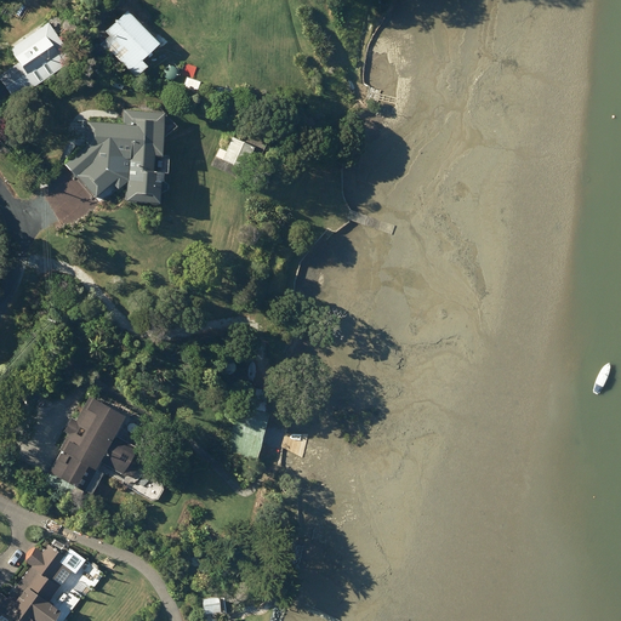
[(102,32),(107,36),(98,45),(109,57),(113,55),(134,77),(144,67),(138,60),(155,43),(125,10),(102,32)]
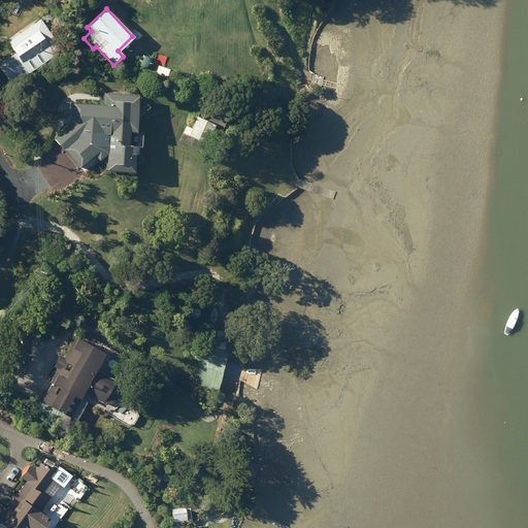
[(13,54),(0,62),(0,69),(10,85),(54,56),(51,52),(59,46),(40,20),(6,42),(13,54)]
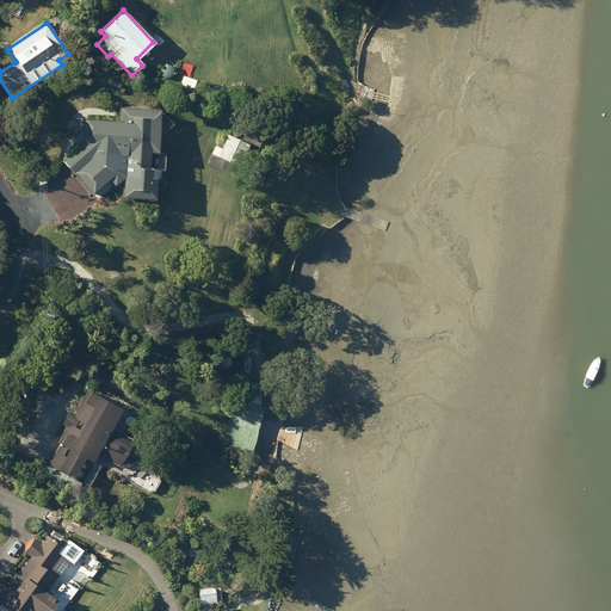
[(195,80),(181,76),(178,87),(191,92),(195,80)]
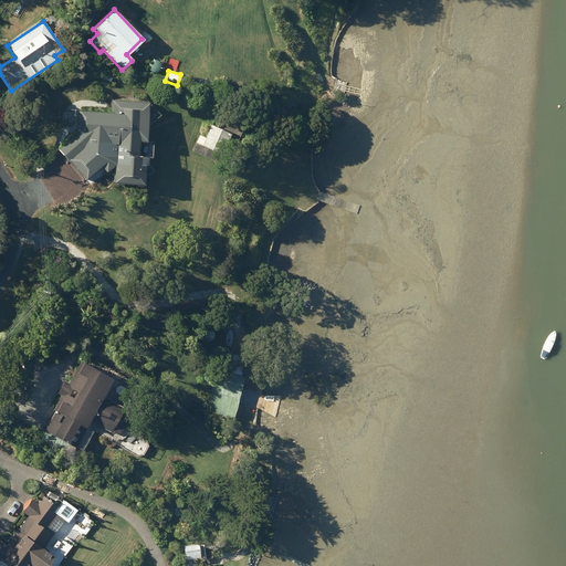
[(76,133),(58,149),(67,161),(69,160),(85,180),(101,167),(105,173),(114,165),(113,182),(142,185),(144,165),(138,164),(139,140),(144,142),(147,104),(112,101),(111,114),(79,111),(76,133)]
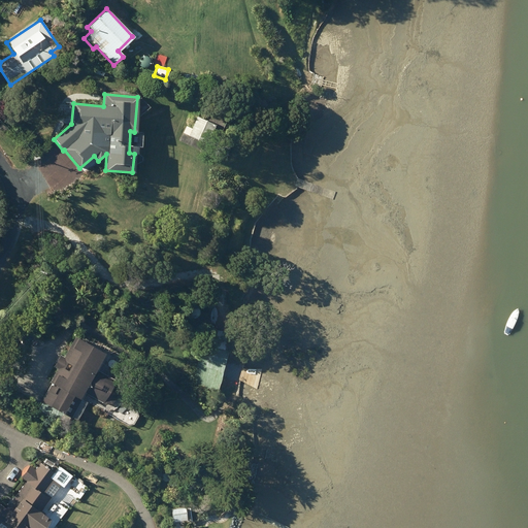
[(215,124),(197,116),(188,135),(205,143),(215,124)]
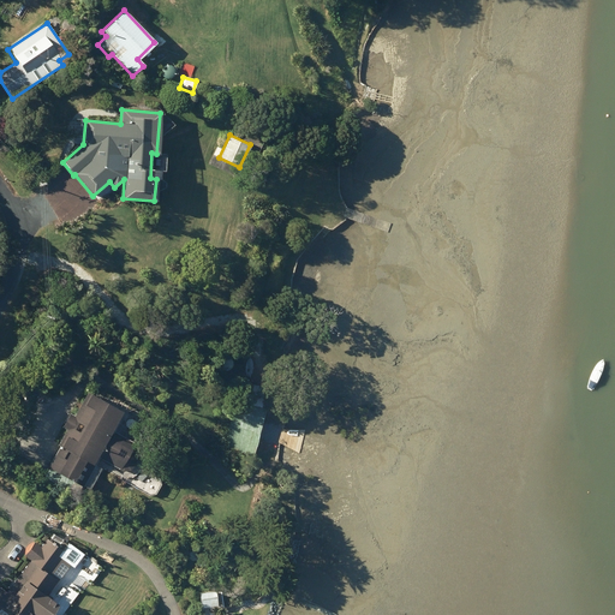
[(141,448),(137,443),(111,430),(120,412),(85,394),(73,417),(69,413),(63,427),(67,430),(42,479),(75,496),(95,458),(121,471),(129,471),(133,467),(139,455),(141,448)]
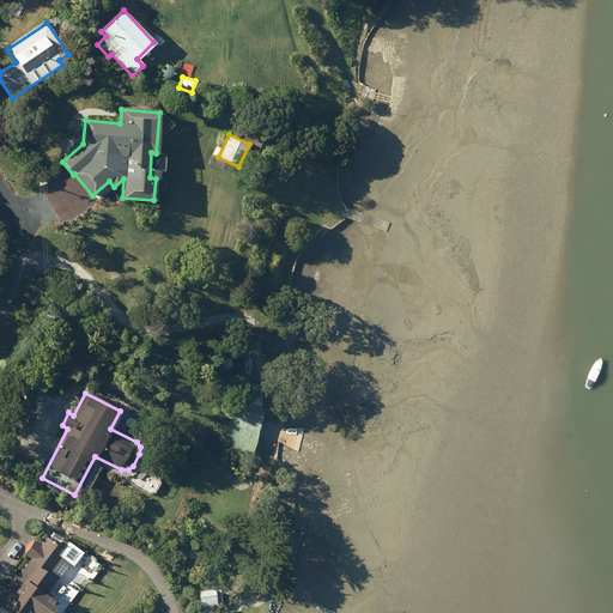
[(232,401),(220,447),(252,455),(265,401),(254,399),(252,406),(232,401)]
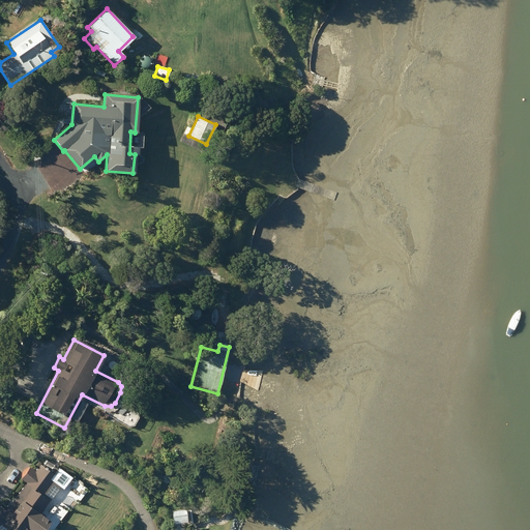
[(25,482),(5,509),(0,505),(0,529),(10,529),(11,529),(42,529),(48,524),(37,516),(59,488),(62,490),(71,477),(59,468),(54,475),(39,465),(34,472),(29,468),(21,479),(25,482)]
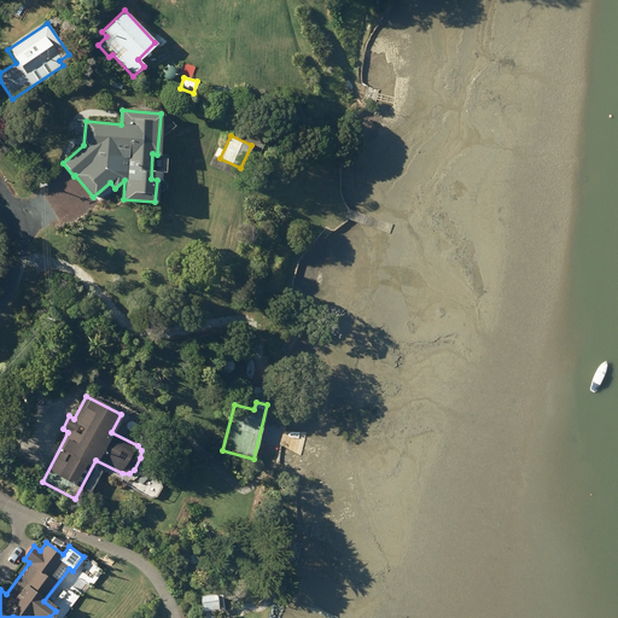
[(216,594),(200,596),(202,612),(217,611),(216,594)]
